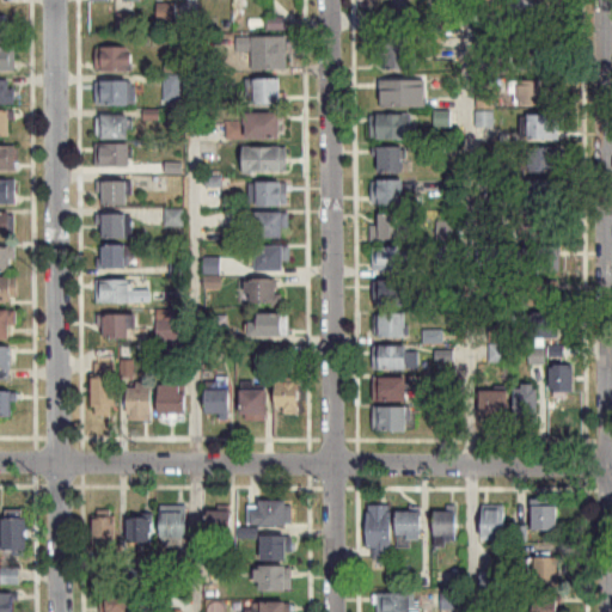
[(157,0),(158,24),(178,24),(177,0),(157,0)]
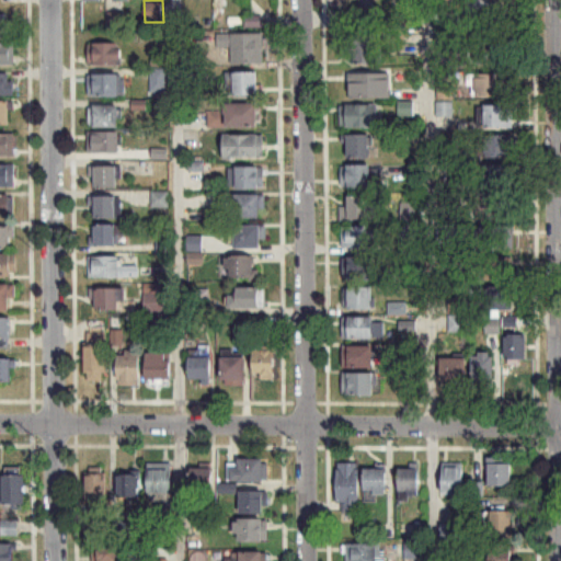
[(469,3),(469,30),(485,30),(485,3),(469,3)]
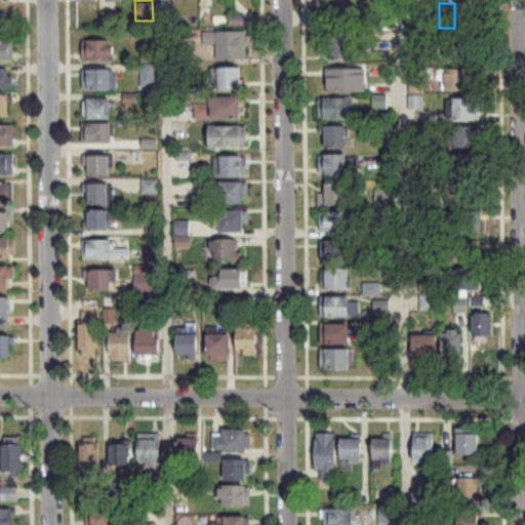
[(217,59),(247,58),(247,30),(206,31),(206,43),(217,42),(217,59)]
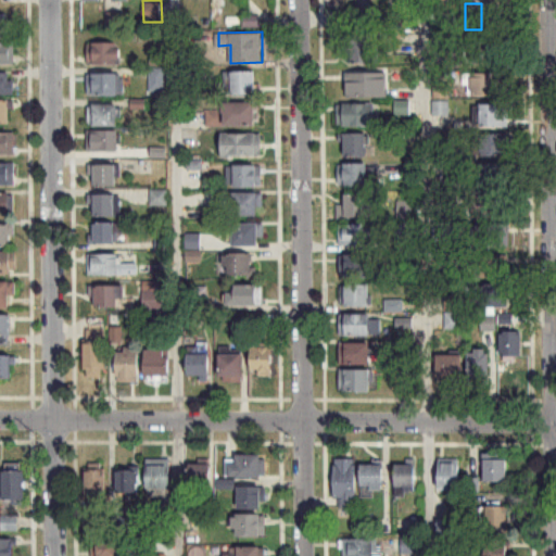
[(378,63),(376,33),(344,34),(345,50),(351,50),(351,64),(378,63)]
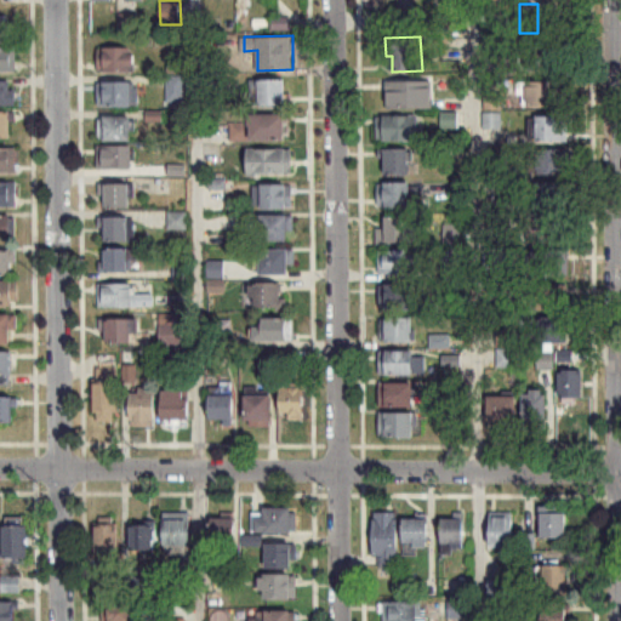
[(130,46),(130,53),(132,53),(132,66),(130,66),(130,72),(102,72),(102,70),(96,70),(96,46),(130,46)]
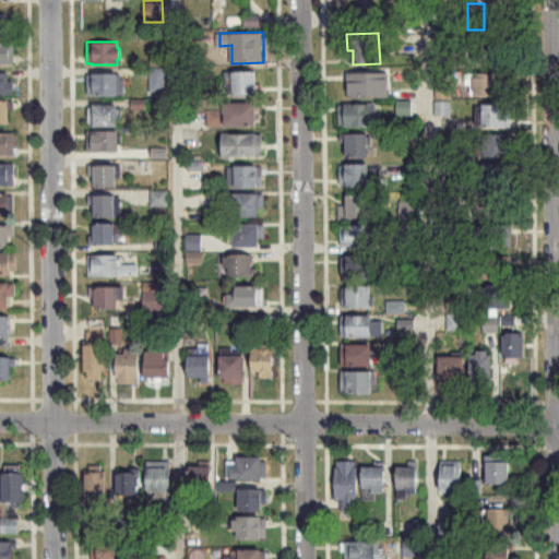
[(474,42),(474,63),(503,63),(503,42),(474,42)]
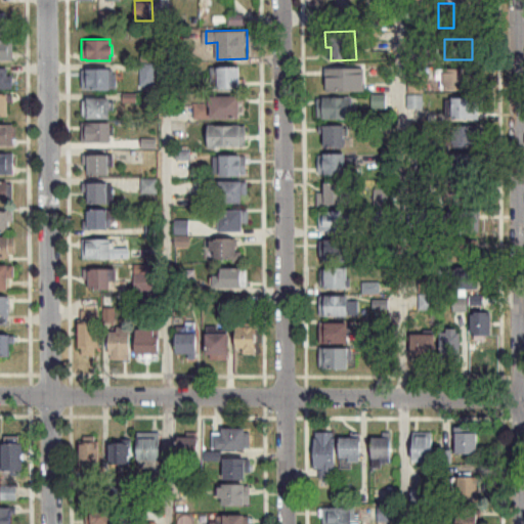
[(0,59),(13,60),(13,40),(0,40),(0,59)]
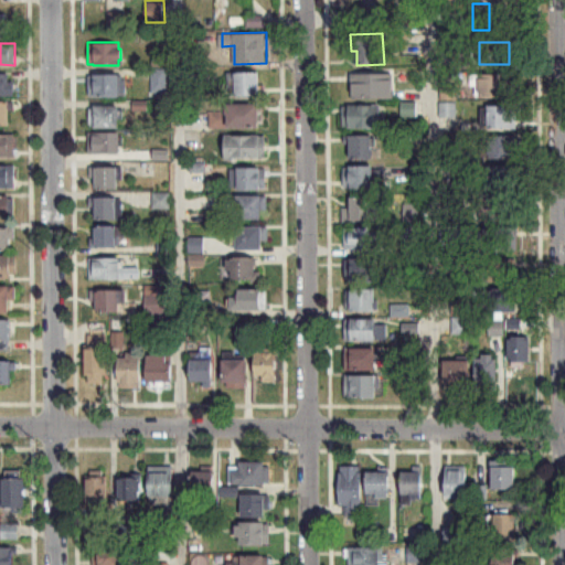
[(152,71),(152,92),(168,92),(168,71),(152,71)]
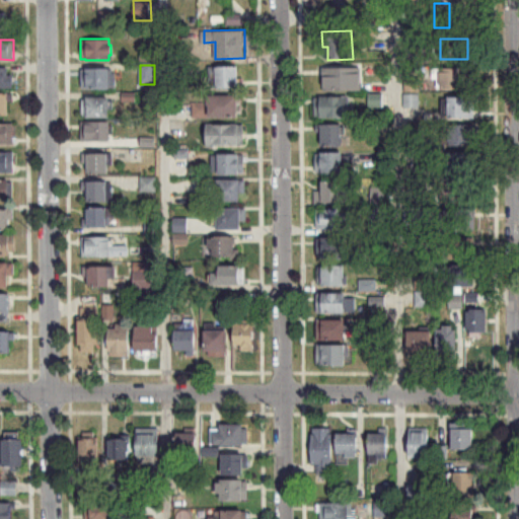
[(240,88),(240,66),(217,66),(217,88),(240,88)]
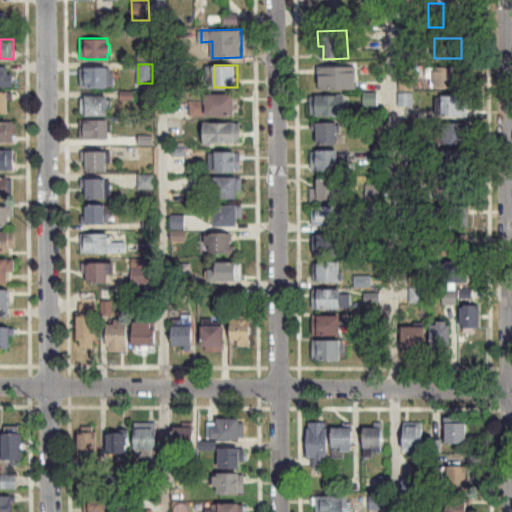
[(0,67),(0,87),(11,88),(11,67),(0,67)]
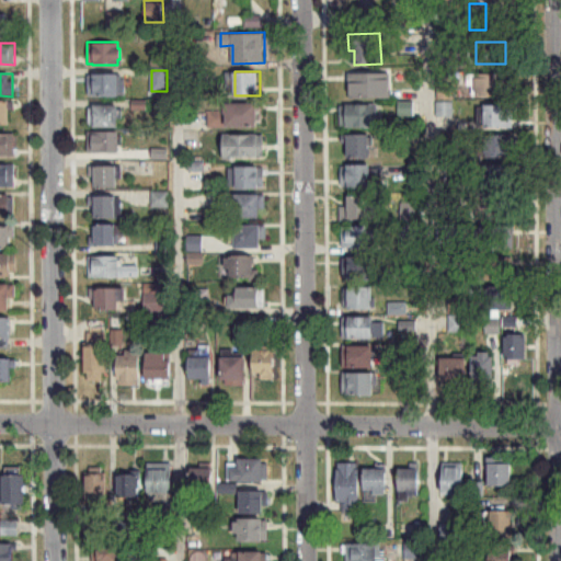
[(119,73),(119,78),(124,78),(124,94),(88,94),(87,73),(119,73)]
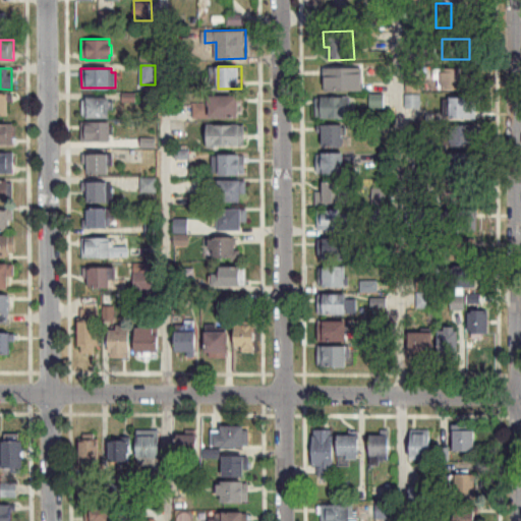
[(325,91),(364,91),(364,68),(325,68),(325,91)]
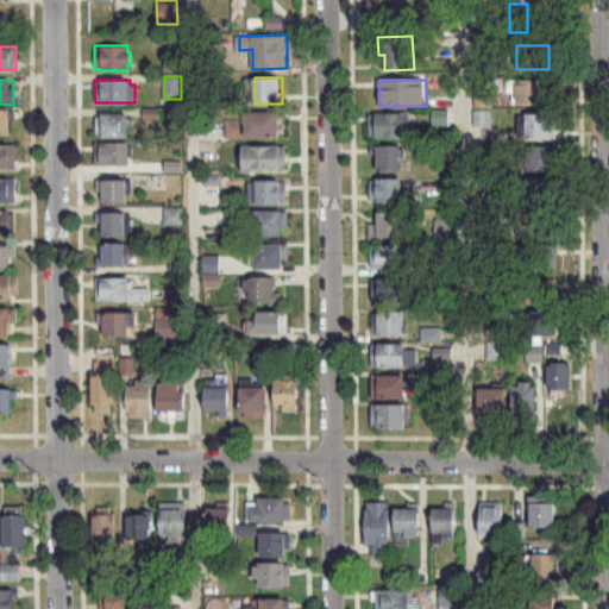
[(518,81),(518,104),(557,104),(557,81),(518,81)]
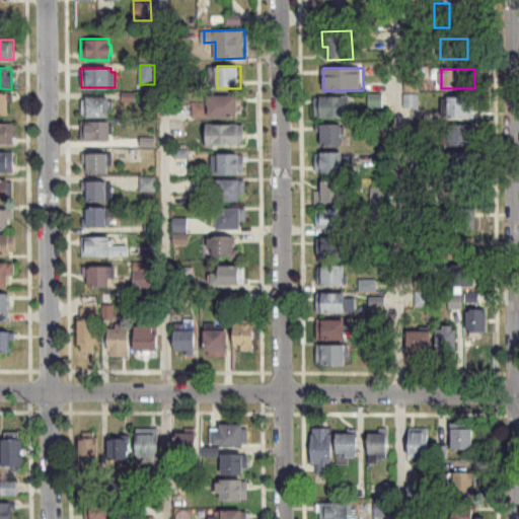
[(419,79),(405,79),(405,92),(419,91),(419,79)]
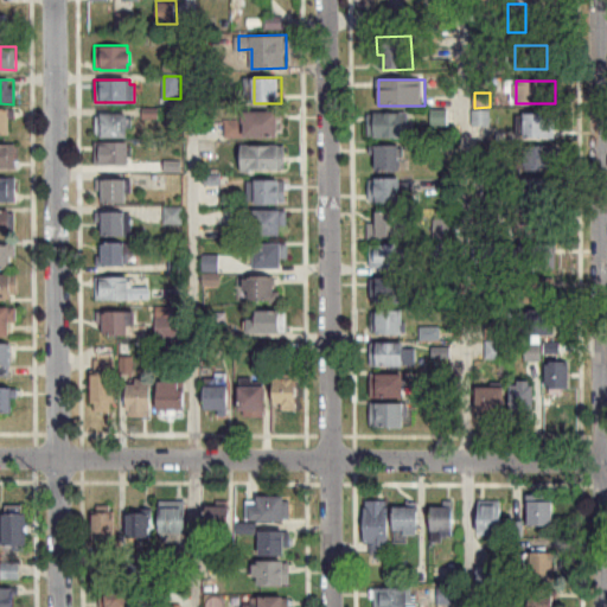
[(0,110),(0,135),(11,136),(11,110),(0,110)]
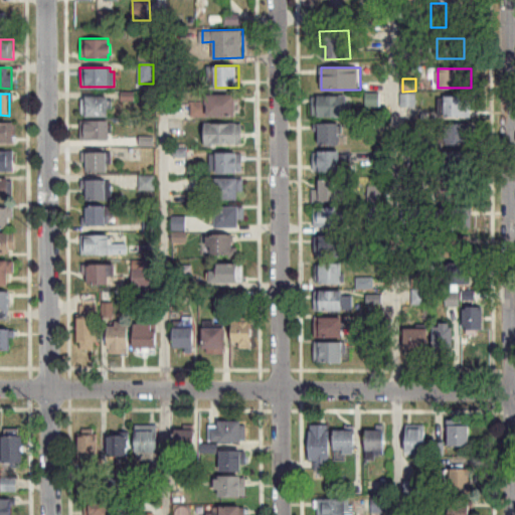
[(235,117),(206,116),(189,116),(189,101),(206,101),(206,95),(234,95),(235,117)]
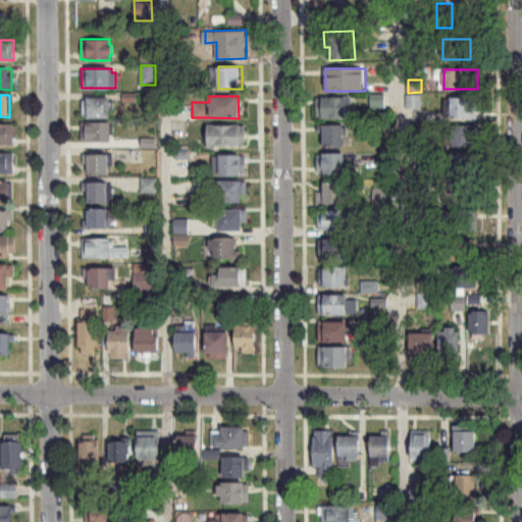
[(350,96),(321,96),(321,98),(315,98),(315,117),(321,117),(321,118),(351,118),(350,96)]
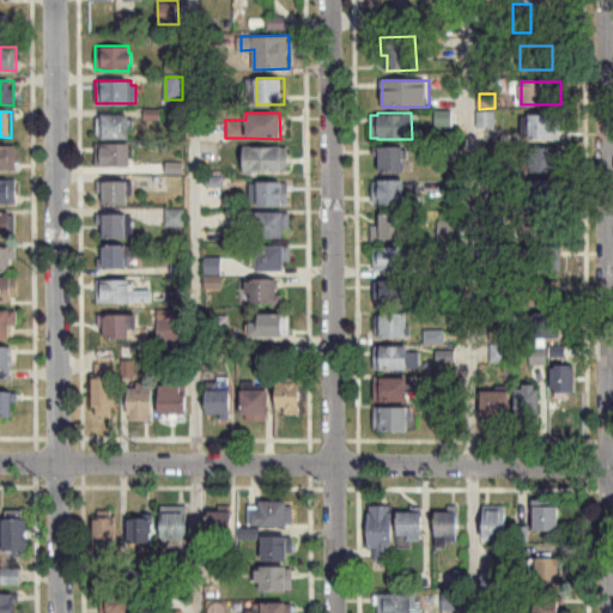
[(437,113),(437,127),(451,127),(451,113),(437,113)]
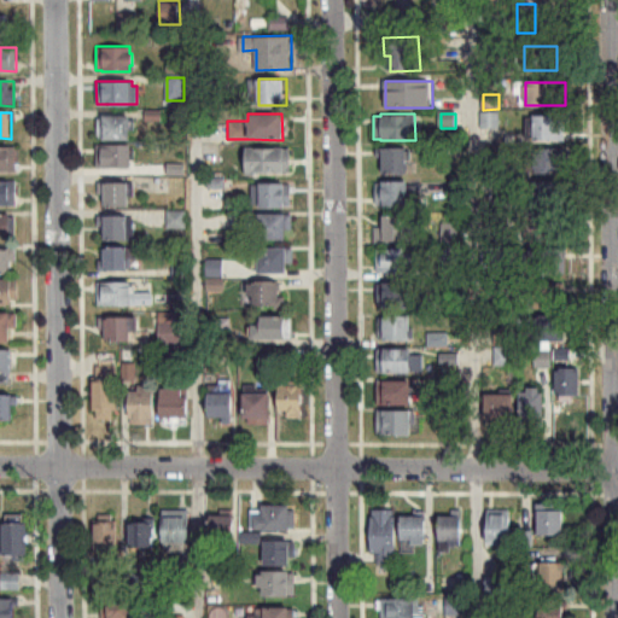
[(101,115),(129,116),(129,140),(101,140),(101,135),(97,135),(95,117),(101,117),(101,115)]
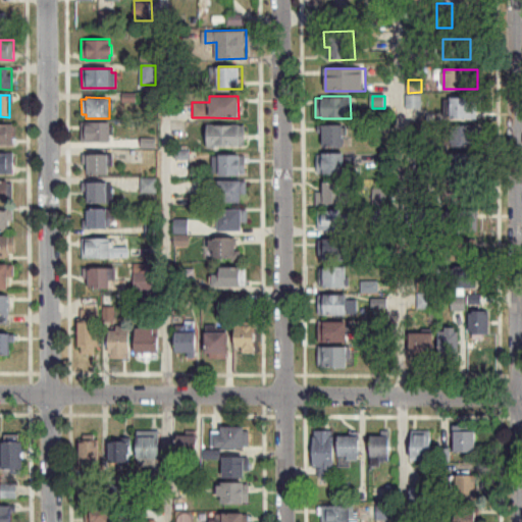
[(477,98),(451,98),(451,119),(477,119),(477,98)]
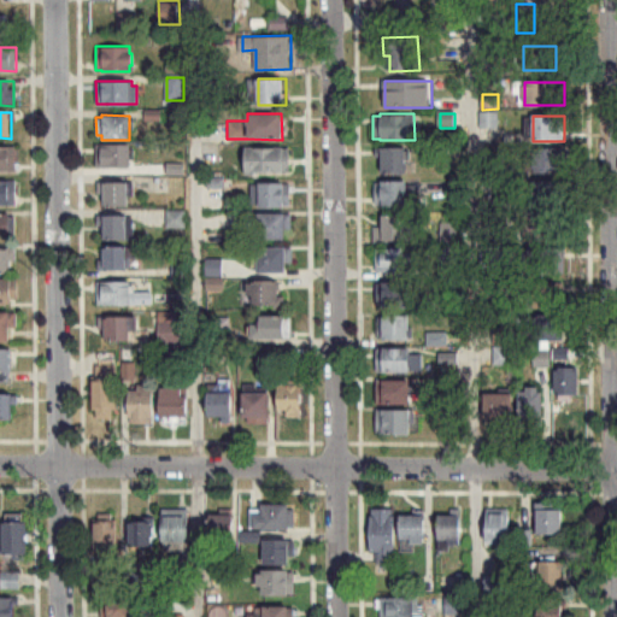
[(130,144),(130,166),(95,166),(95,144),(130,144)]
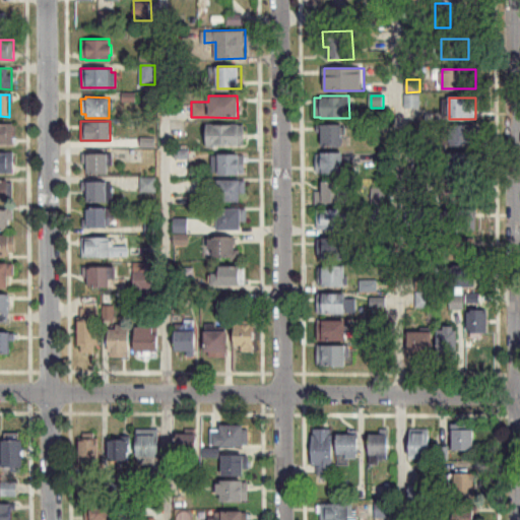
[(0,122),(12,122),(12,143),(0,143),(0,122)]
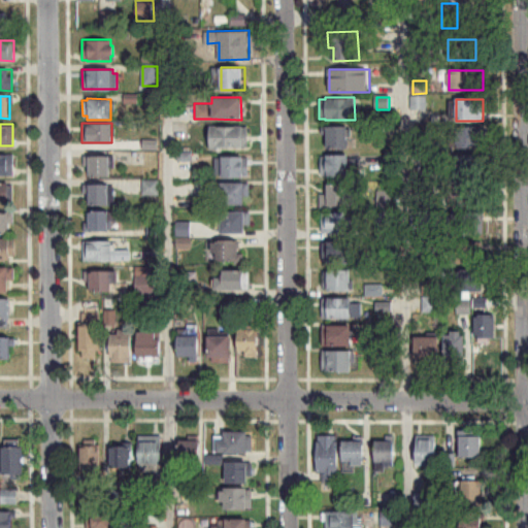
[(211,127),(211,149),(249,149),(249,127),(211,127)]
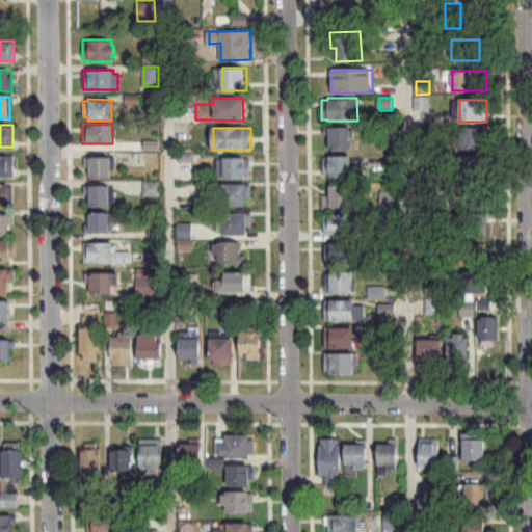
[(351,128),(330,128),(330,152),(351,152),(351,128)]
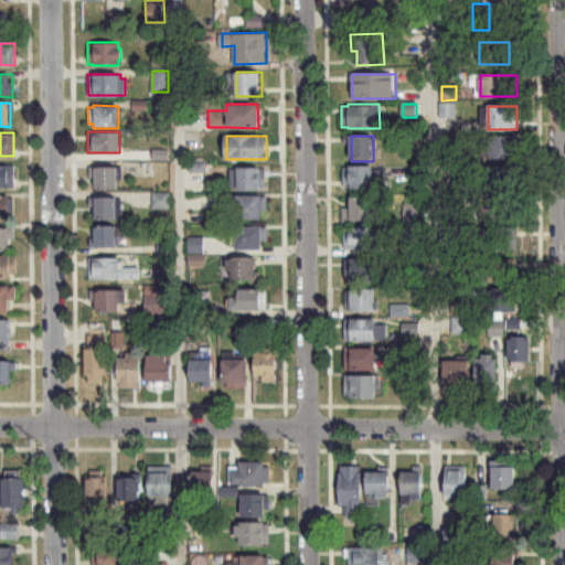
[(516,137),(488,137),(488,159),(516,159),(516,137)]
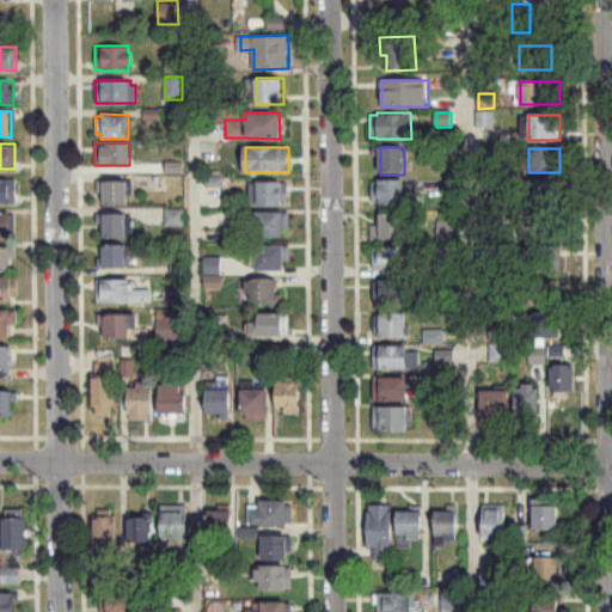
[(132,179),(96,178),(96,190),(102,190),(102,203),(126,203),(126,193),(132,193),(132,179)]
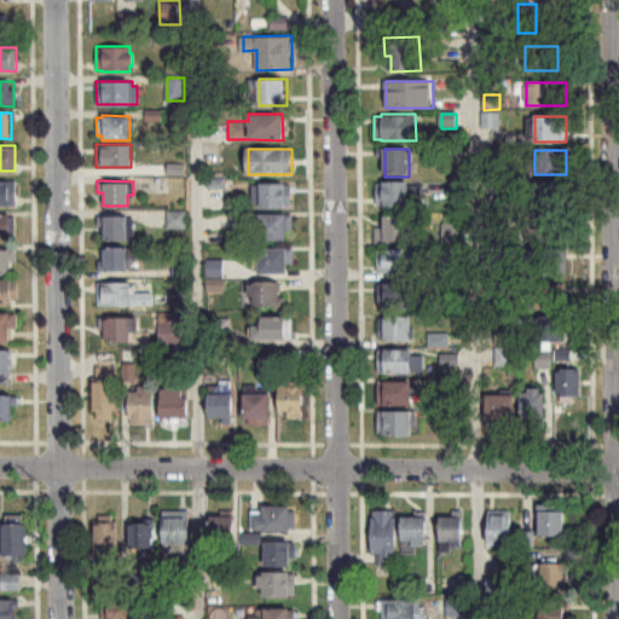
[(0,207),(17,207),(17,181),(0,181),(0,207)]
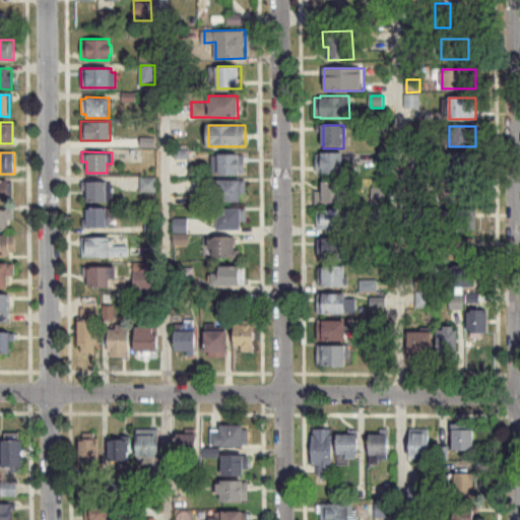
[(317,153),(317,175),(344,175),(344,153),(317,153)]
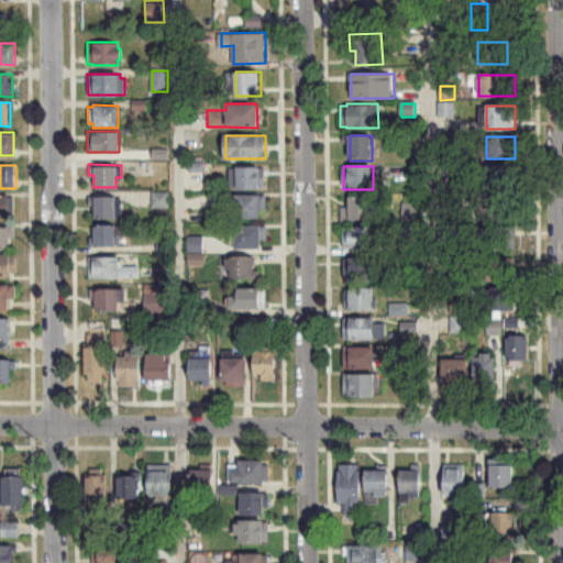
[(486,166),(486,189),(514,189),(514,166),(486,166)]
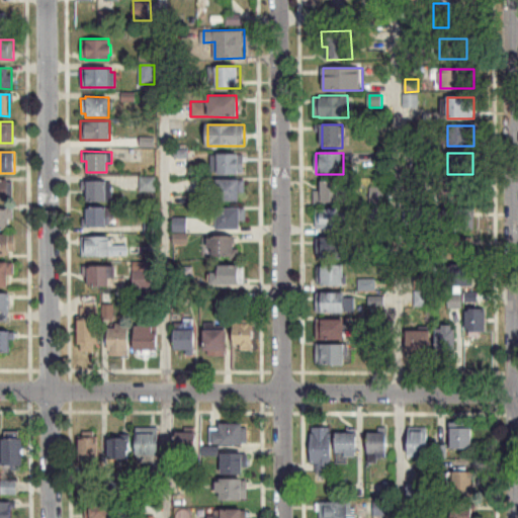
[(245,154),(218,154),(218,174),(245,174),(245,154)]
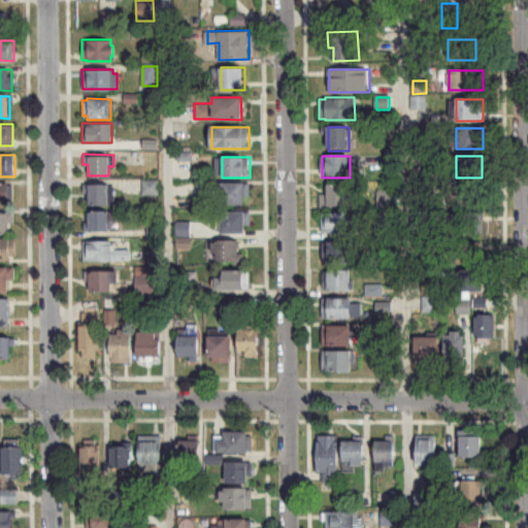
[(9,184),(0,184),(0,205),(9,205),(9,184)]
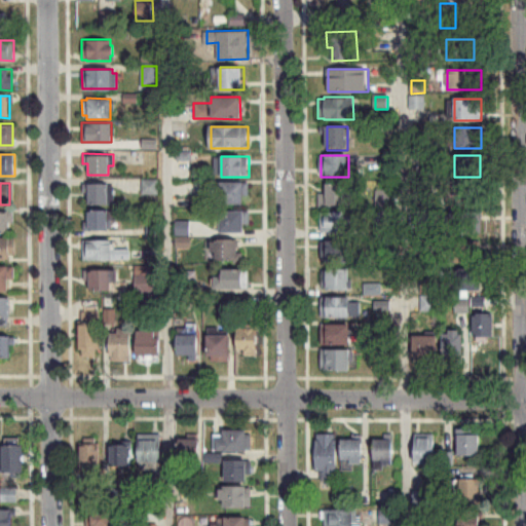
[(221,203),(249,203),(249,183),(221,183),(221,203)]
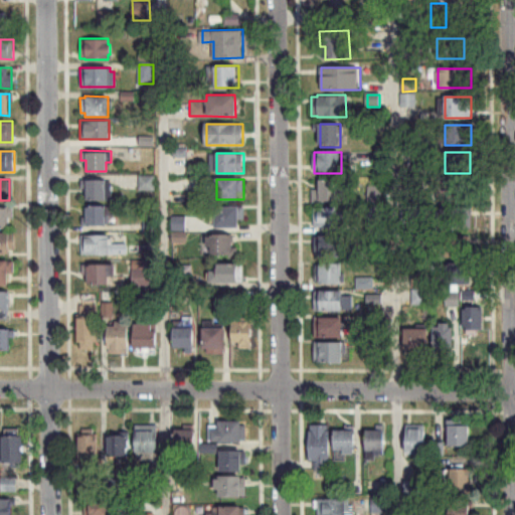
[(313,189),(313,202),(343,202),(343,179),(319,179),(319,189),(313,189)]
